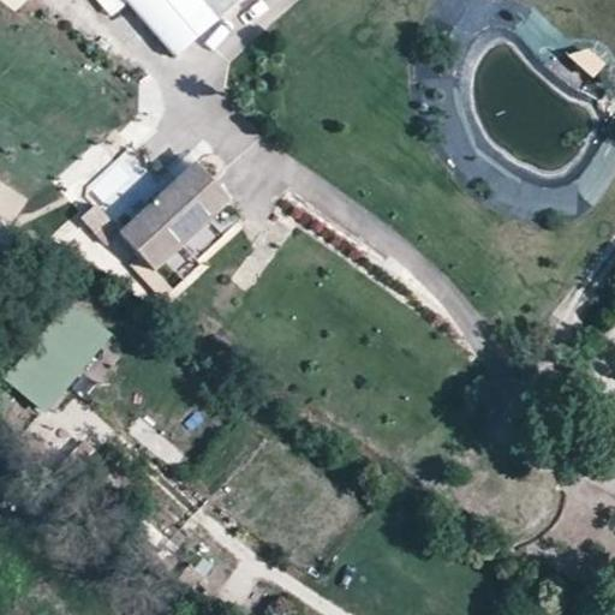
[(1,0),(16,12),(27,0),(1,0)]
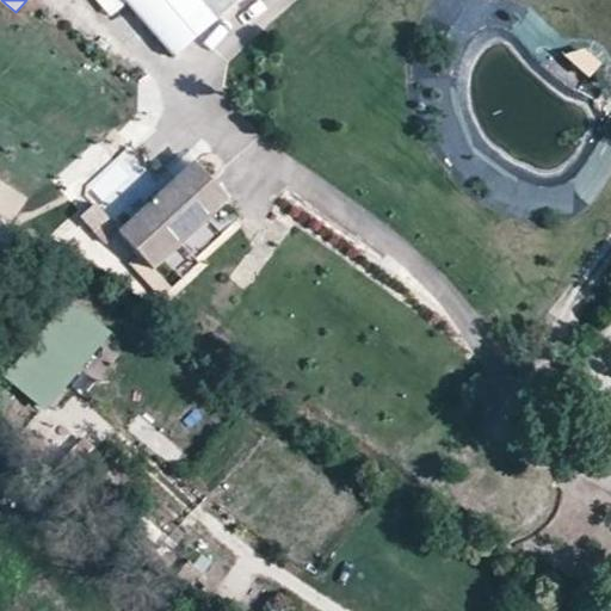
[(125,2),(177,59),(241,0),(97,0),(111,14),(125,2)]
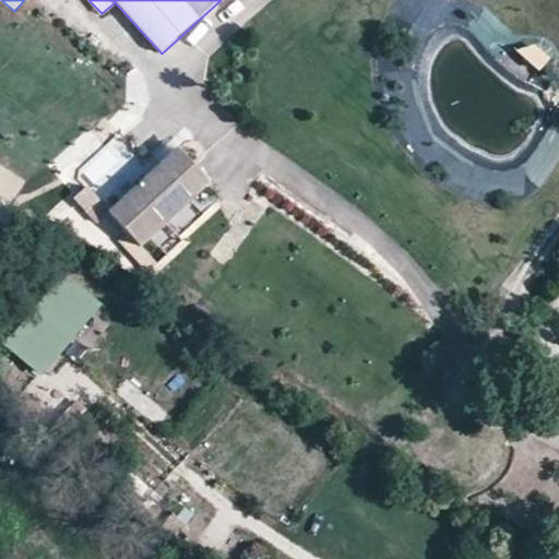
[(539,71),(550,57),(531,42),(520,56),(539,71)]
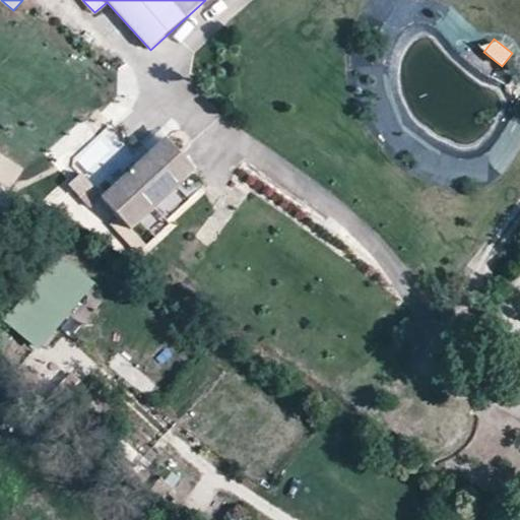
[(194,173),(166,140),(102,200),(91,188),(80,198),(90,210),(101,200),(130,232),(194,173)]
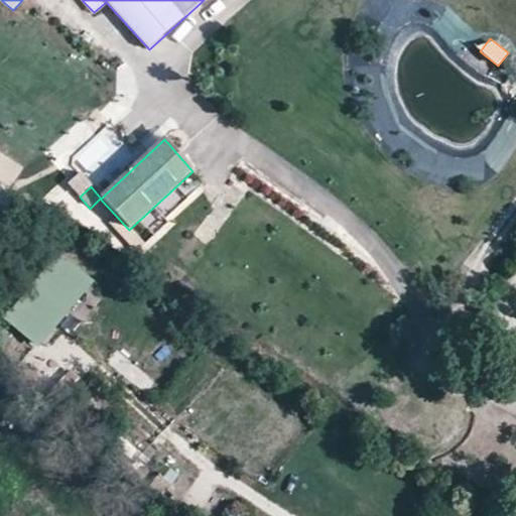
[(30,221),(27,214),(18,218),(21,225),(30,221)]
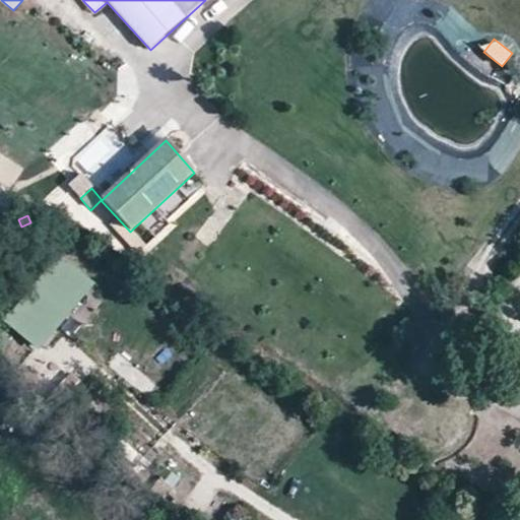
[(60,254),(2,320),(38,350),(95,284),(60,254)]
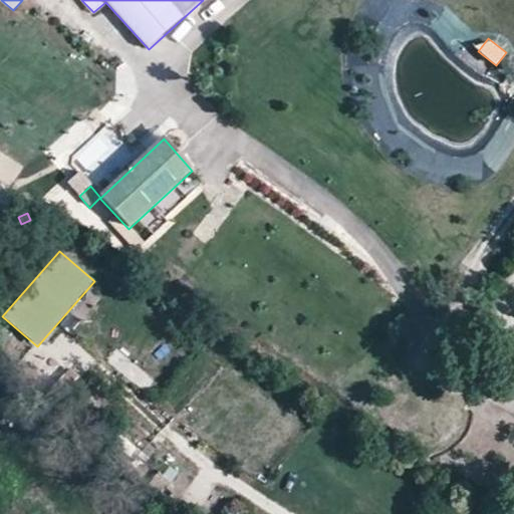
[(115,347),(105,360),(145,392),(155,377),(115,347)]
